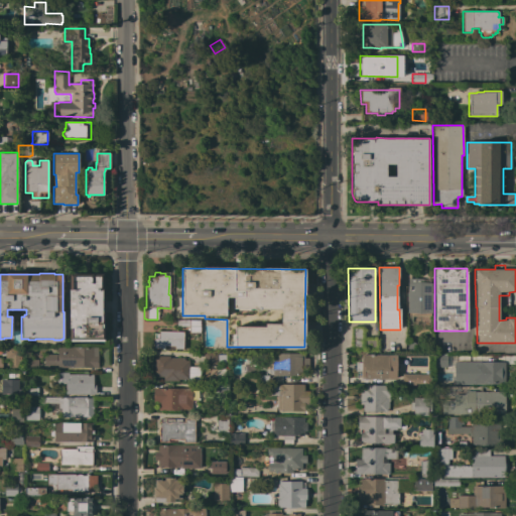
[(103,288),(104,341),(71,342),(71,339),(70,339),(69,274),(103,274),(103,288)]
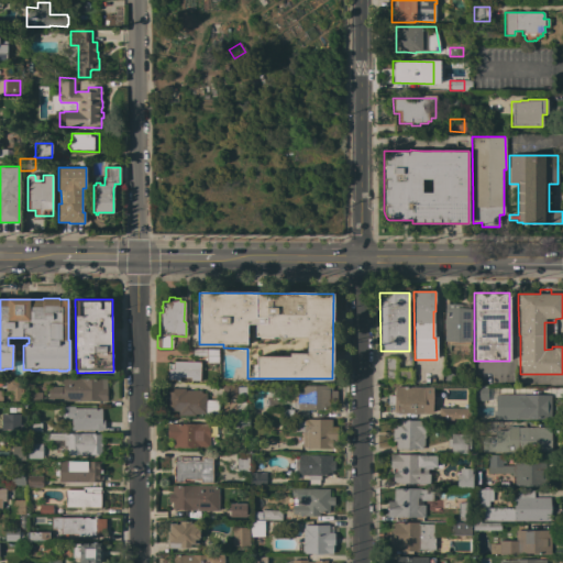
[(468,344),(445,344),(445,341),(444,341),(444,329),(443,329),(443,319),(444,319),(444,305),(461,305),(461,304),(470,304),(470,309),(471,309),(471,320),(472,320),(472,329),(471,329),(471,342),(468,342),(468,344)]
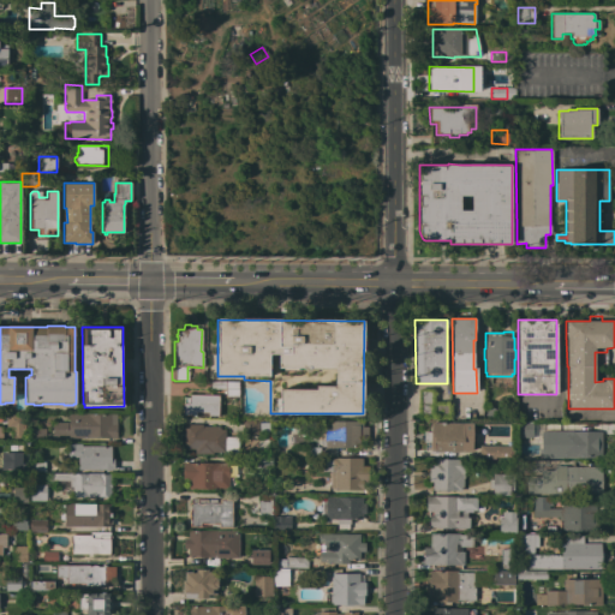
[(238,396),(225,396),(225,394),(222,394),(222,390),(225,390),(225,389),(210,389),(210,382),(238,382),(238,396)]
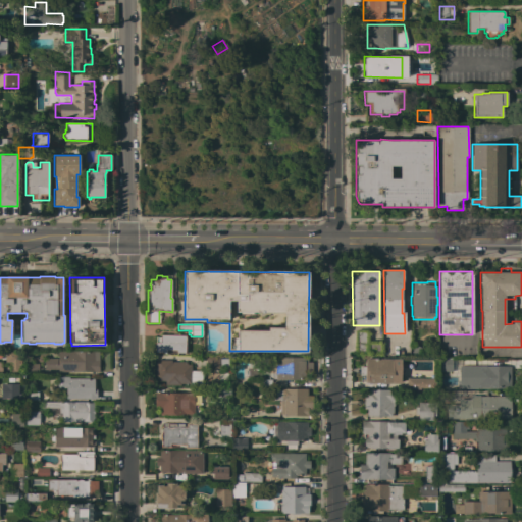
[(186,335),(185,353),(175,353),(175,355),(166,355),(166,353),(155,353),(155,337),(160,338),(160,334),(186,335)]
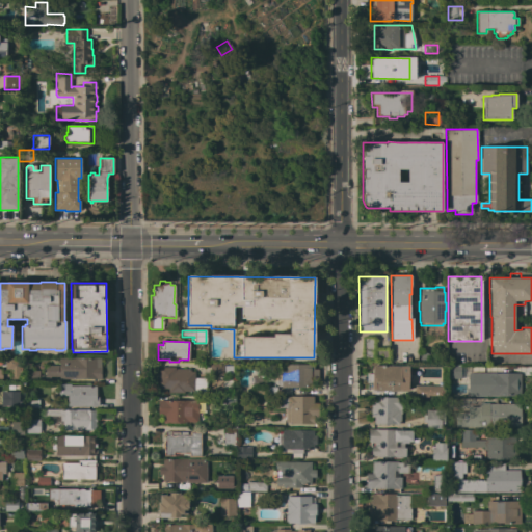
[(4,357),(19,357),(19,360),(21,360),(21,380),(10,380),(10,373),(8,373),(8,370),(4,370),(4,357)]
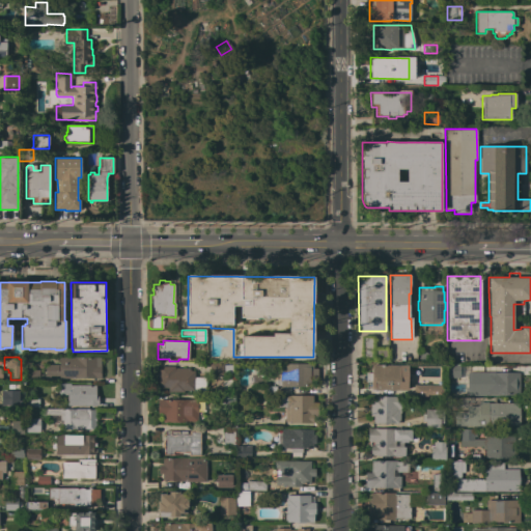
[(59,379),(59,375),(50,375),(50,381),(38,381),(38,383),(25,383),(25,370),(38,370),(38,374),(45,374),(45,364),(59,364),(59,358),(100,358),(100,366),(101,366),(101,379),(59,379)]
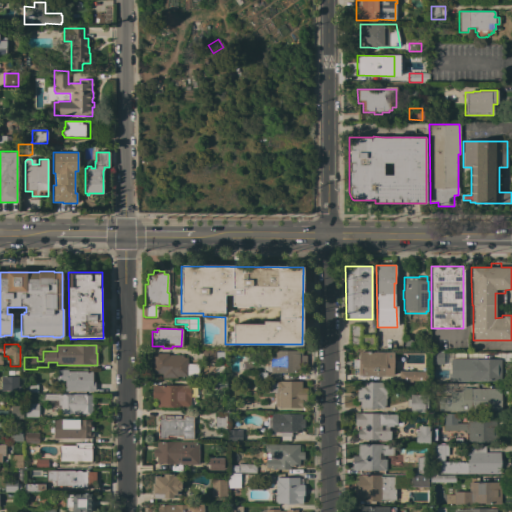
[(202,362),(202,349),(215,349),(215,362),(202,362)]
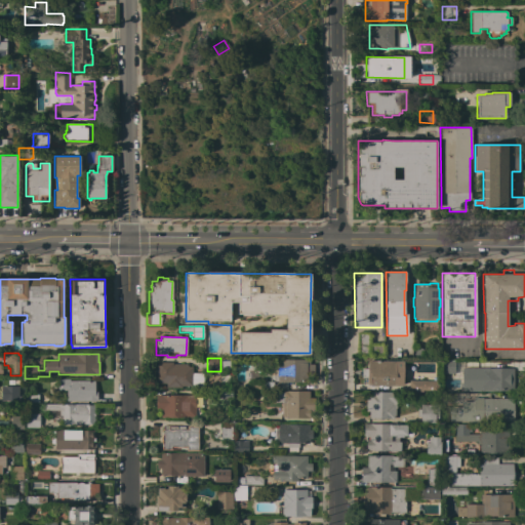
[(309,382),(277,382),(277,381),(274,381),(274,374),(270,375),(270,360),(309,359),(309,364),(314,364),(314,377),(309,377),(309,382)]
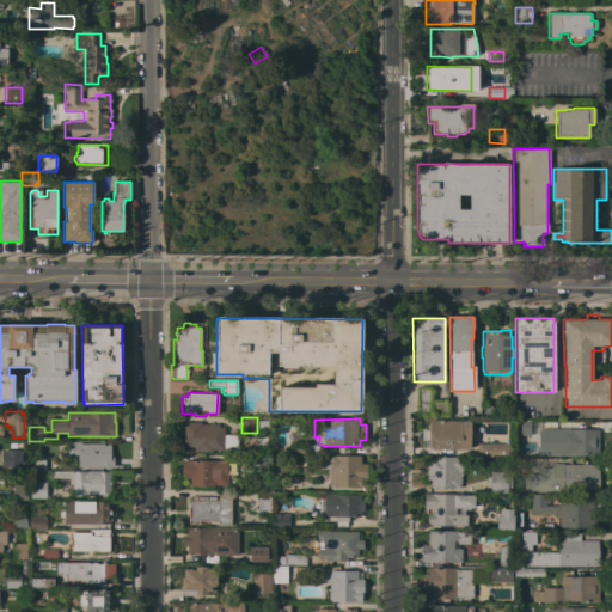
[(461,421),(461,422),(470,422),(469,448),(461,448),(461,450),(435,450),(435,451),(428,451),(428,450),(427,450),(427,438),(422,438),(422,428),(427,428),(427,421),(461,421)]
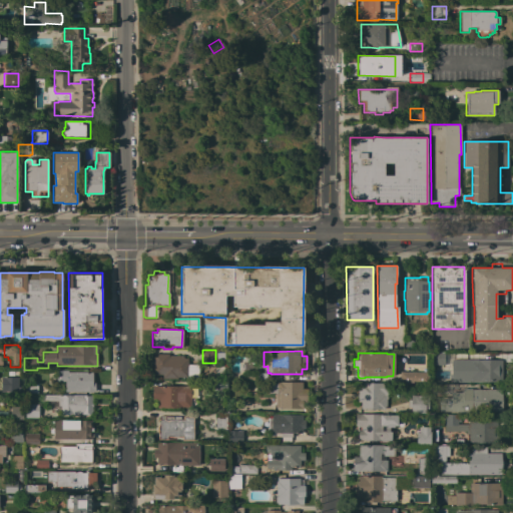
[(168,354),(168,356),(183,356),(183,358),(187,358),(187,377),(176,377),(176,379),(162,379),(162,375),(152,375),(153,354),(168,354)]
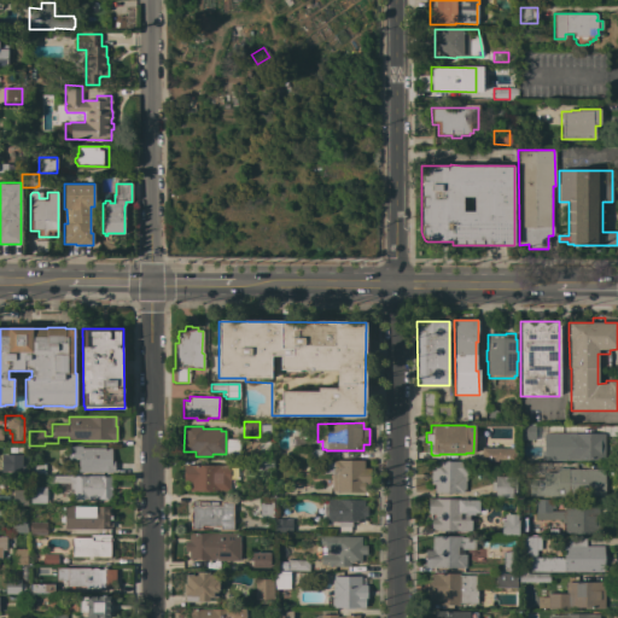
[(605,460),(543,460),(543,433),(605,433),(605,460)]
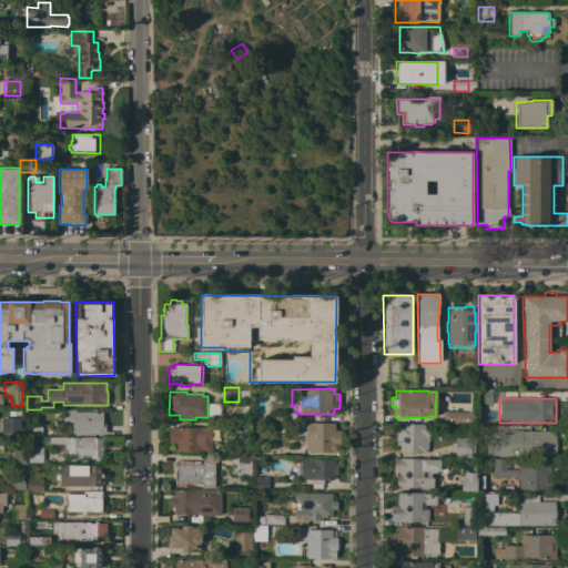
[(104,434),(71,434),(71,422),(62,422),(61,411),(74,411),(74,412),(102,412),(102,424),(104,424),(104,434)]
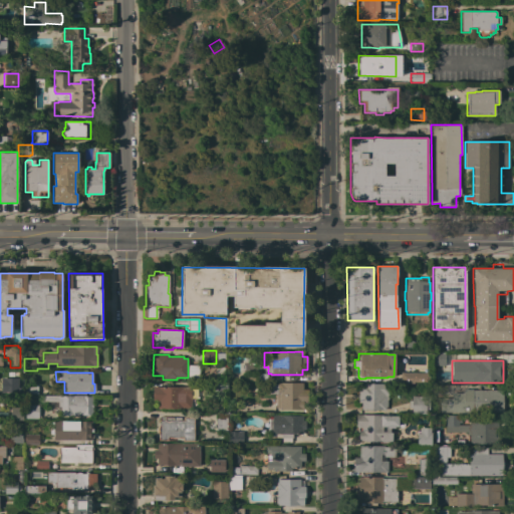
[(400,383),(401,372),(430,373),(430,382),(413,382),(413,383),(400,383)]
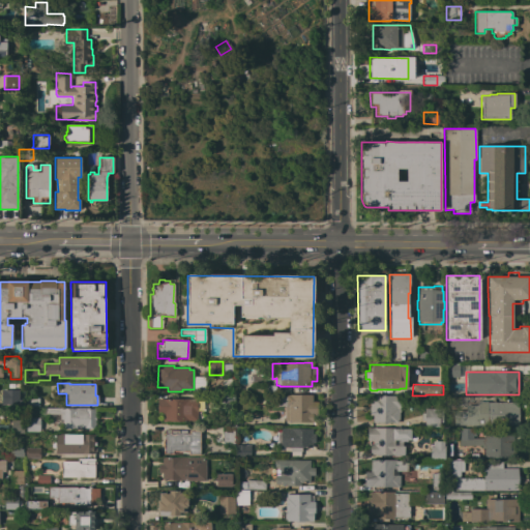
[(4,390),(23,390),(23,409),(3,409),(4,390)]
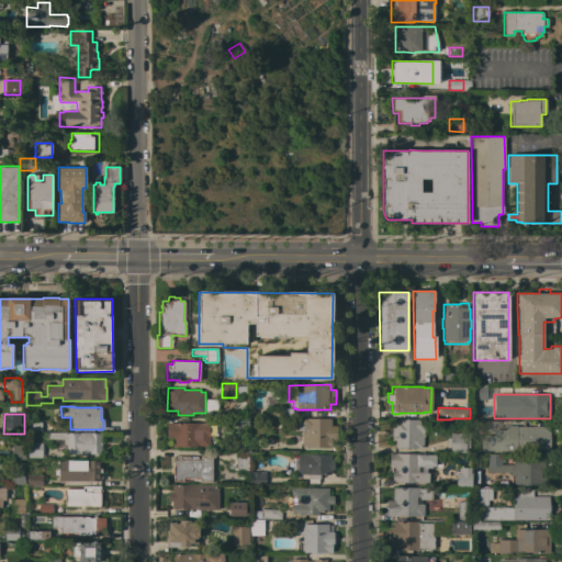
[(209,435),(209,447),(167,447),(167,423),(205,423),(205,417),(209,417),(209,426),(214,426),(214,428),(213,428),(213,435),(209,435)]
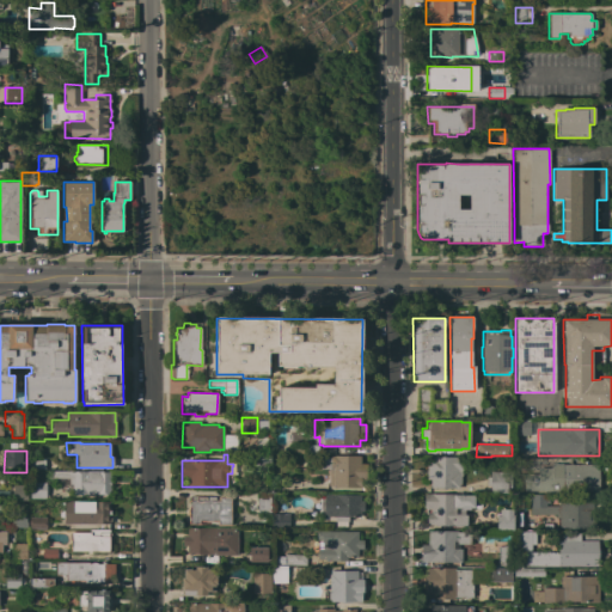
[(250,466),(250,454),(270,454),(270,466),(250,466)]
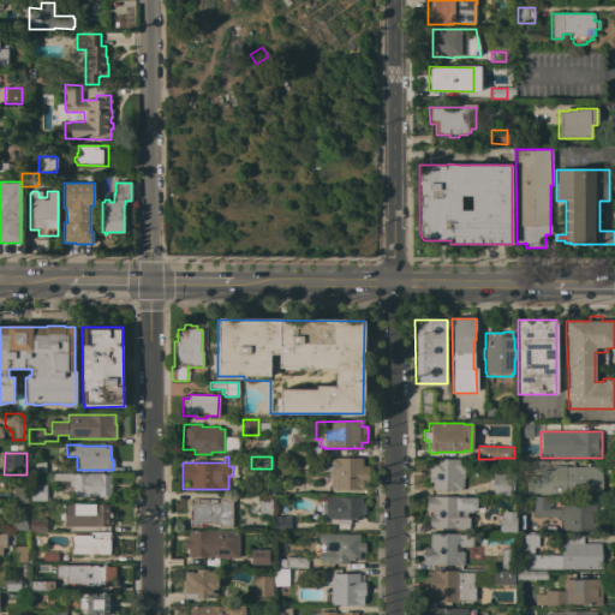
[(362,466),(368,466),(368,481),(362,481),(362,490),(334,490),(334,488),(329,488),(329,471),(321,471),(321,459),(362,458),(362,466)]
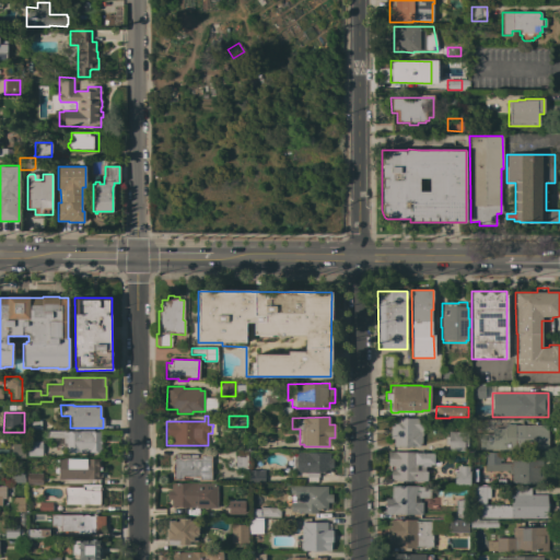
[(422,418),(422,435),(421,435),(421,444),(420,444),(420,447),(393,446),(393,439),(389,439),(391,418),(422,418)]
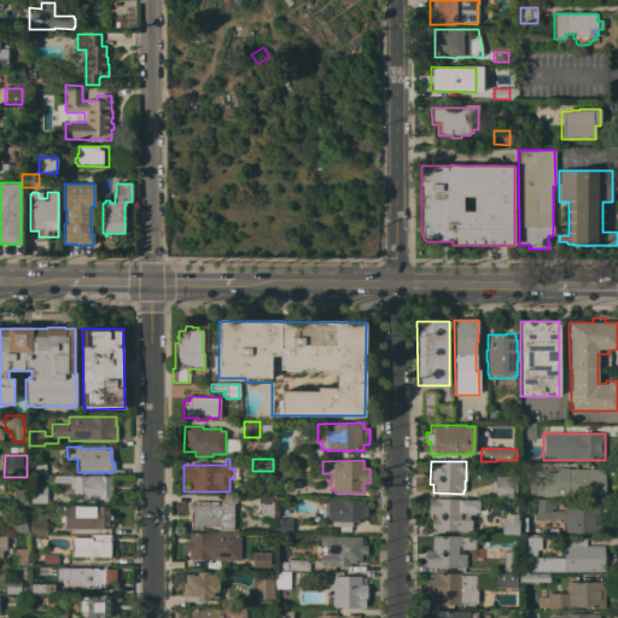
[(605,497),(558,497),(558,496),(529,496),(529,479),(543,479),(543,473),(557,473),(557,468),(567,468),(605,468),(605,497)]
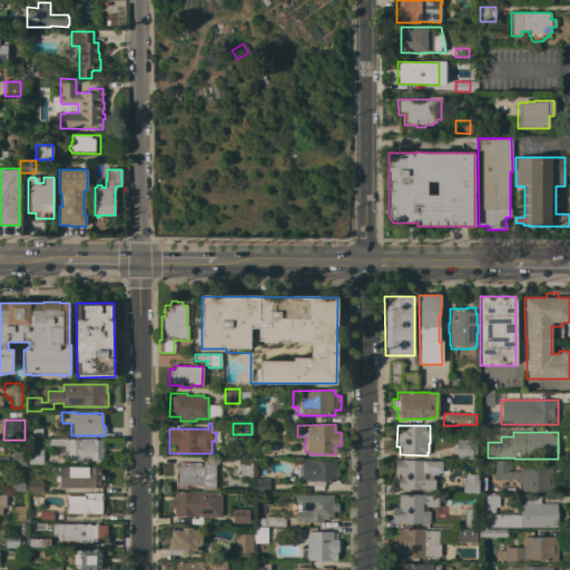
[(46,439),(101,439),(101,460),(67,460),(67,458),(55,458),(55,445),(46,445),(46,439)]
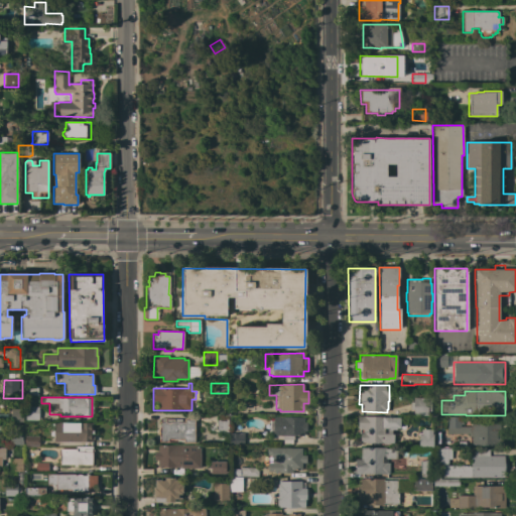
[(430,398),(430,411),(427,411),(427,415),(413,415),(413,409),(410,409),(410,402),(413,402),(413,398),(430,398)]
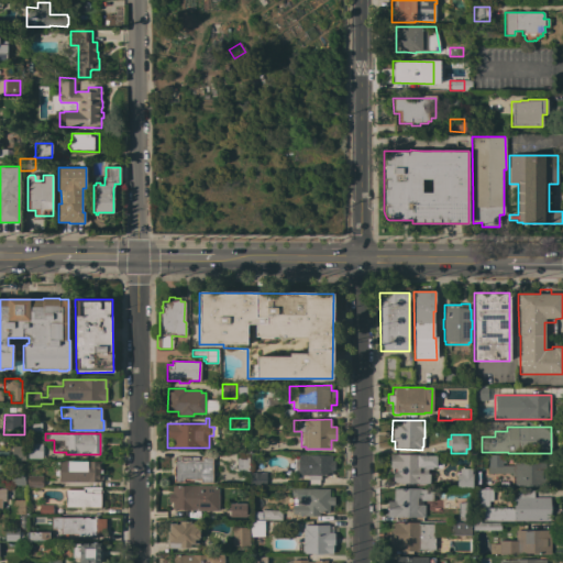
[(42,459),(28,459),(28,444),(42,444),(42,459)]
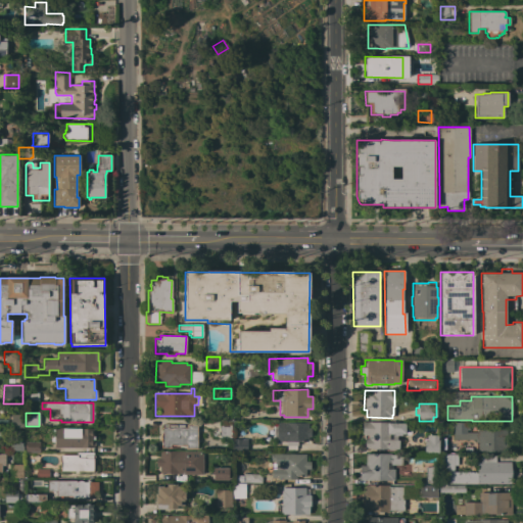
[(22,415),(22,427),(10,427),(10,415),(22,415)]
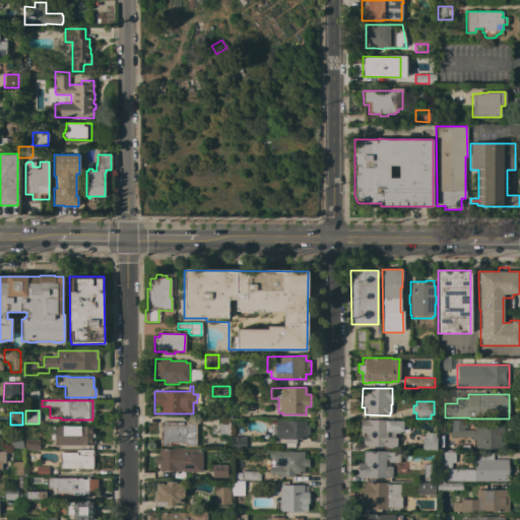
[(218,436),(217,417),(229,417),(230,435),(218,436)]
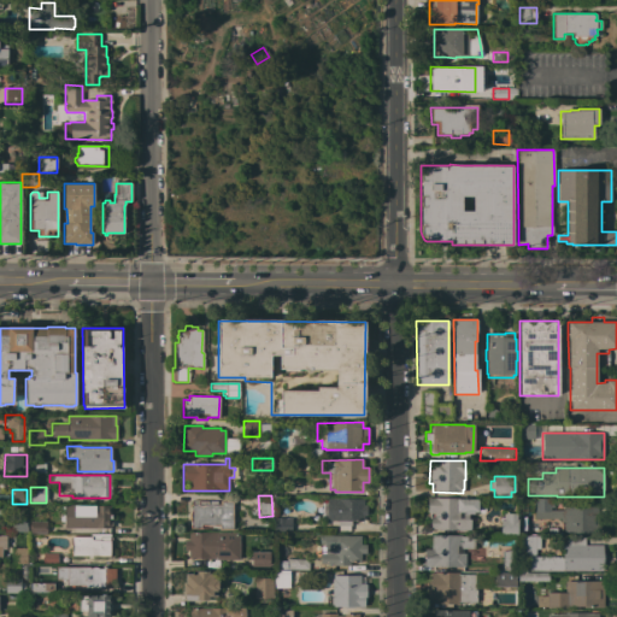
[(459,498),(459,499),(477,499),(477,512),(472,512),(472,513),(468,513),(468,519),(470,519),(470,530),(430,529),(430,517),(433,517),(434,512),(427,512),(427,498),(459,498)]
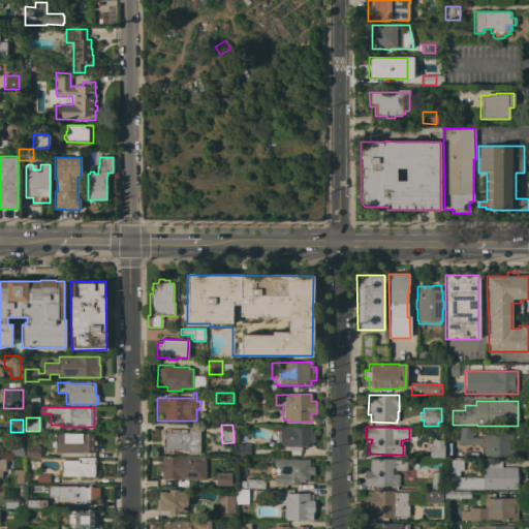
[(200,429),(200,455),(187,455),(187,453),(181,453),(181,452),(174,452),(174,454),(162,454),(162,445),(161,445),(161,440),(162,440),(162,433),(163,433),(163,429),(178,430),(178,428),(181,428),(181,430),(186,430),(186,432),(188,432),(188,429),(200,429)]
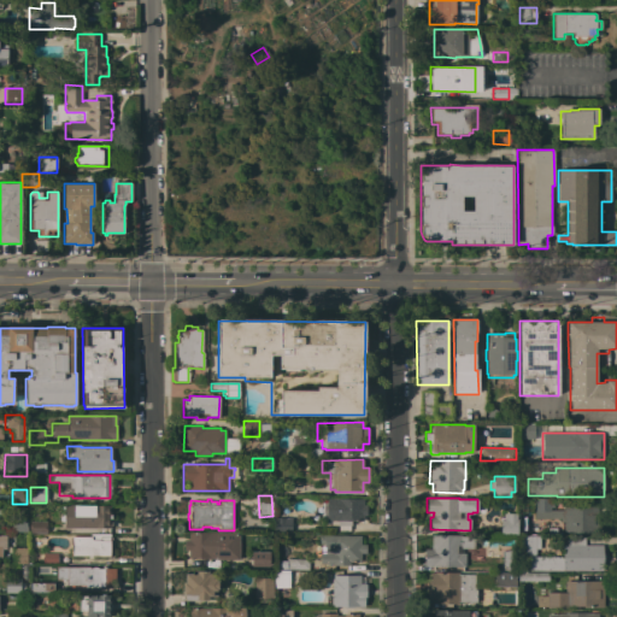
[(350,530),(339,530),(339,526),(336,526),(336,521),(331,521),(331,523),(321,523),(321,499),(363,499),(363,505),(366,505),(366,516),(363,516),(363,521),(351,521),(351,526),(348,526),(350,530)]
